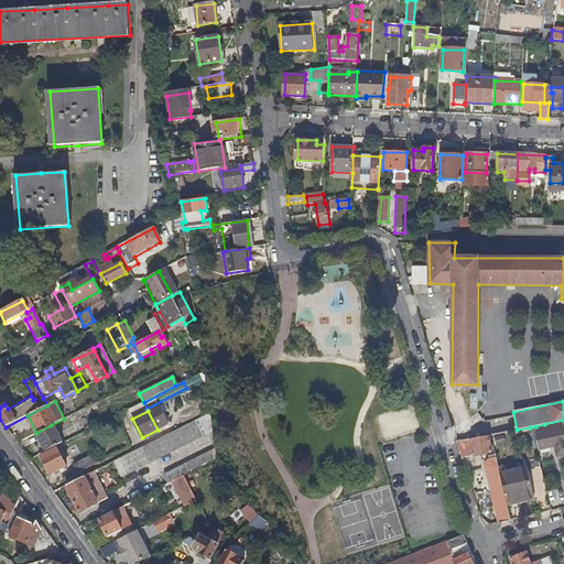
[(213,431),(209,412),(205,415),(114,462),(121,477),(213,431)]
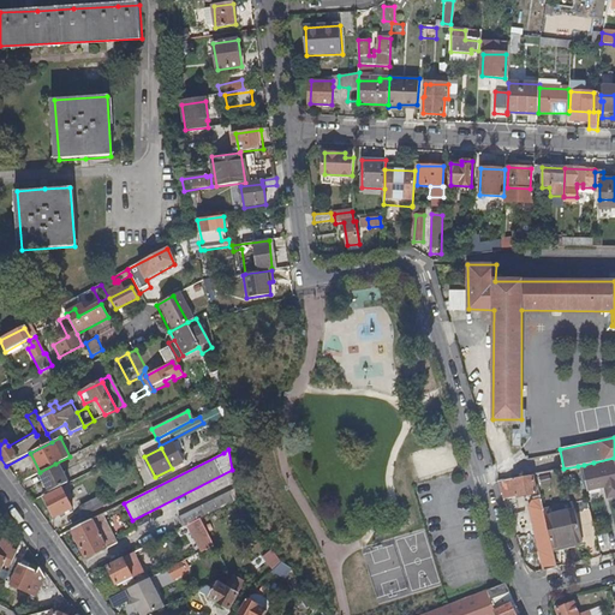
[(89,470),(84,458),(67,466),(72,477),(89,470)]
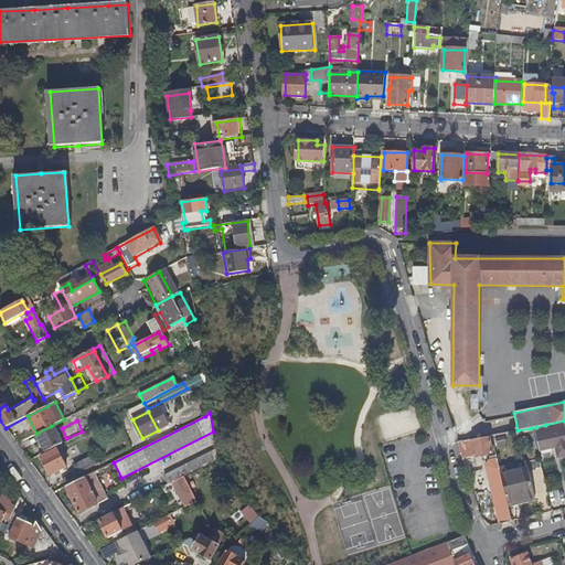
[(564,428),(564,426),(564,420),(545,425),(536,427),(537,432),(550,428),(552,435),(536,438),(539,450),(564,445),(564,428)]
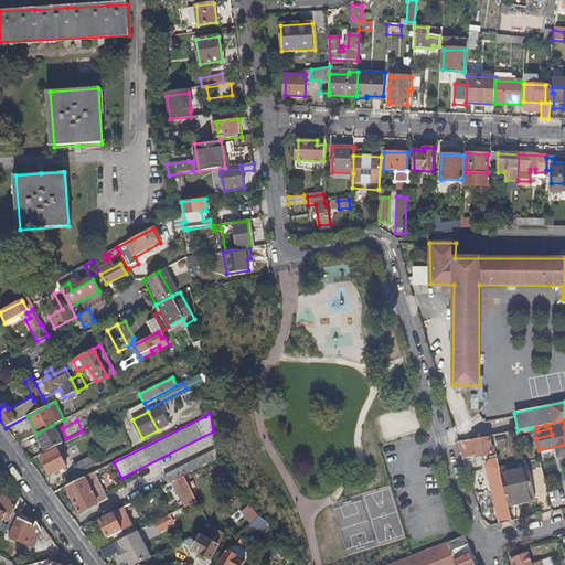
[(36,434),(34,435),(44,454),(61,445),(51,426),(36,434)]
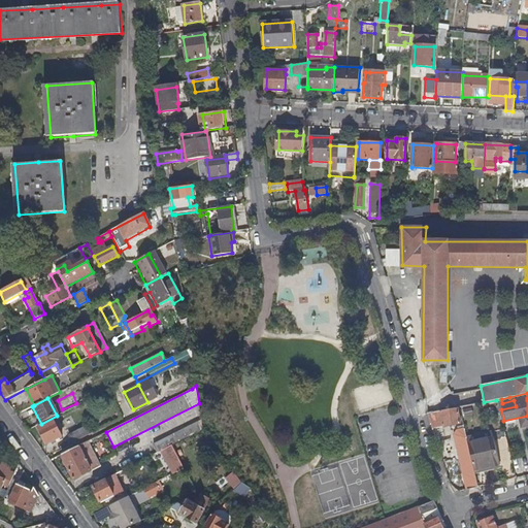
[(459,407),(433,413),(434,420),(435,429),(459,425),(458,415),(451,416),(450,413),(460,410),(459,407)]
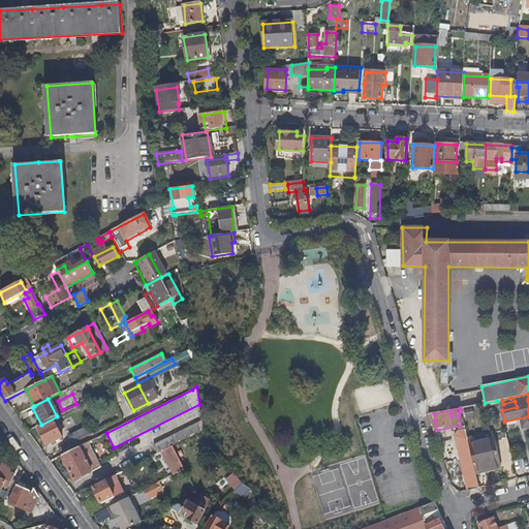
[(62,437),(55,422),(39,429),(47,444),(62,437)]
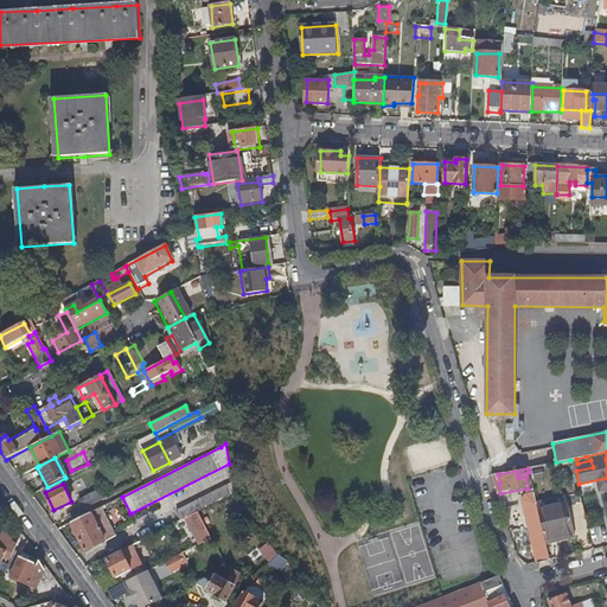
[(234,493),(232,484),(176,512),(180,521),(198,511),(231,493),(234,493)]
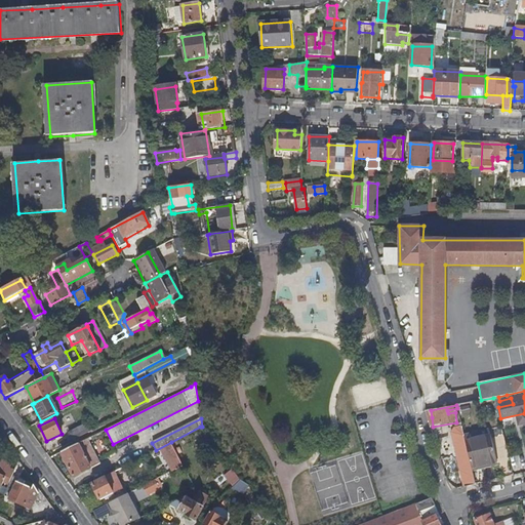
[(68,432),(72,440),(92,430),(88,421),(68,432)]
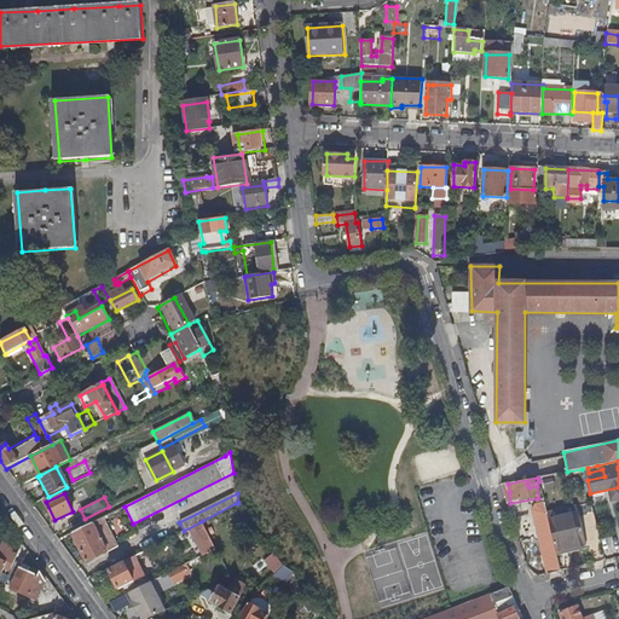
[(547,514),(547,515),(548,520),(578,514),(577,508),(547,514)]
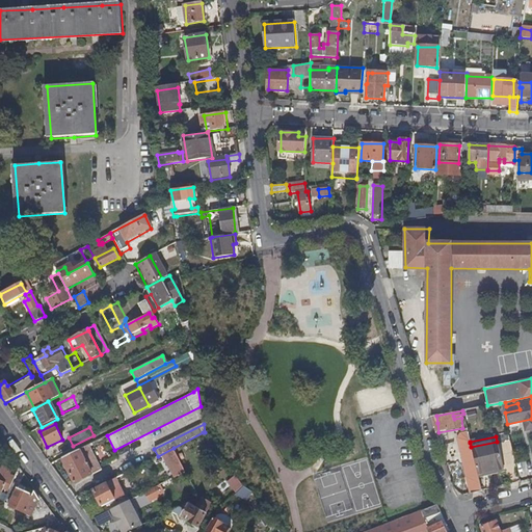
[(107,467),(95,442),(61,458),(74,482),(107,467)]
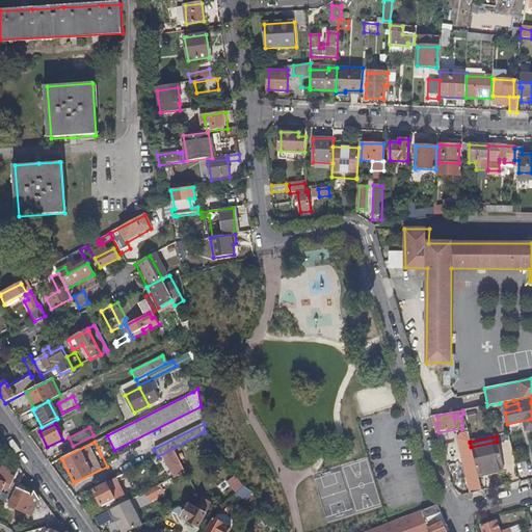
[(447,442),(441,444),(445,459),(451,457),(447,442)]
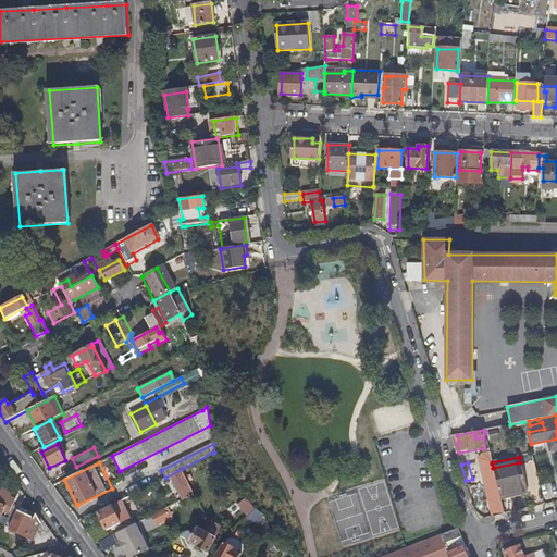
[(493,468),(499,498),(528,492),(520,462),(493,468)]
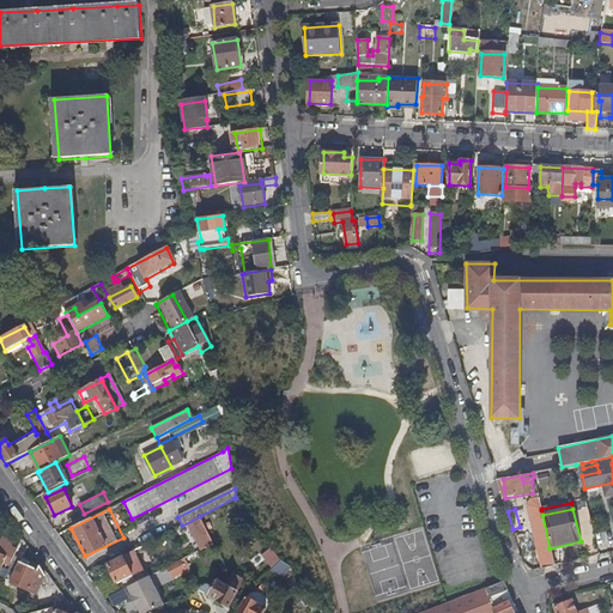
[(541,569),(554,565),(550,548),(542,515),(541,510),(534,513),(536,523),(530,526),(541,569)]
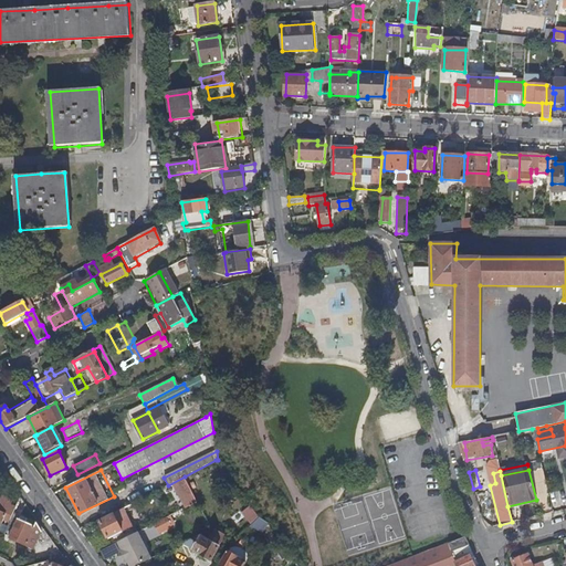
[(0,526),(3,520),(10,522),(13,514),(16,510),(10,507),(11,504),(0,498),(0,526)]
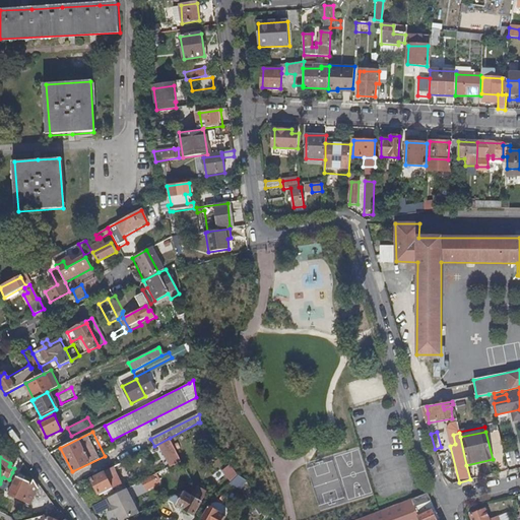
[(238,476),(230,466),(221,471),(231,482),(238,476)]
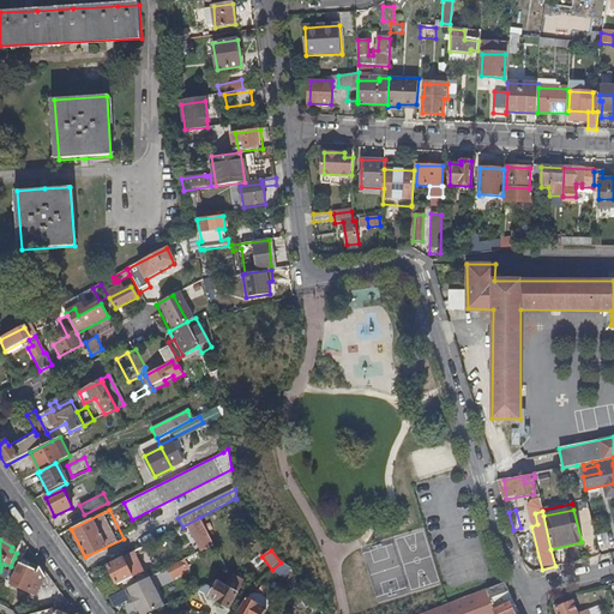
[(22,560),(14,558),(11,566),(4,582),(35,595),(43,577),(38,570),(29,565),(26,569),(19,564),(22,560)]
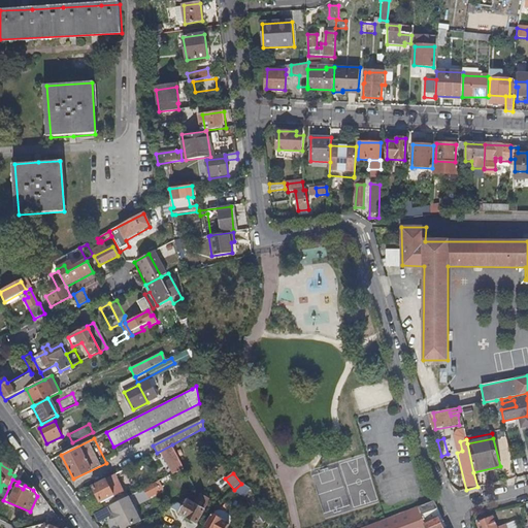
[(109,489),(104,480),(92,486),(100,503),(113,496),(111,492),(114,490),(112,487),(109,489)]
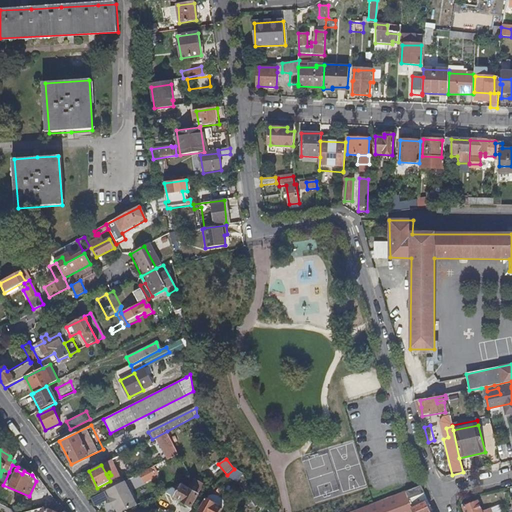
[(154,475),(150,467),(138,474),(142,481),(154,475)]
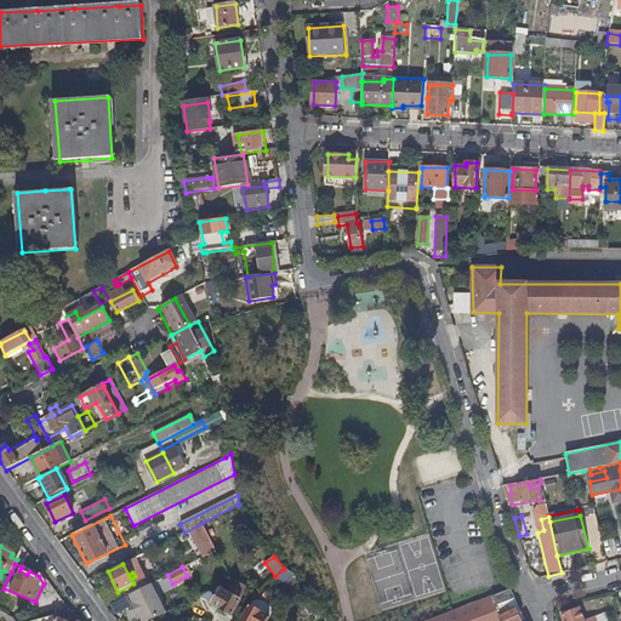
[(284,569),(275,576),(274,577),(288,584),(294,575),(284,569)]
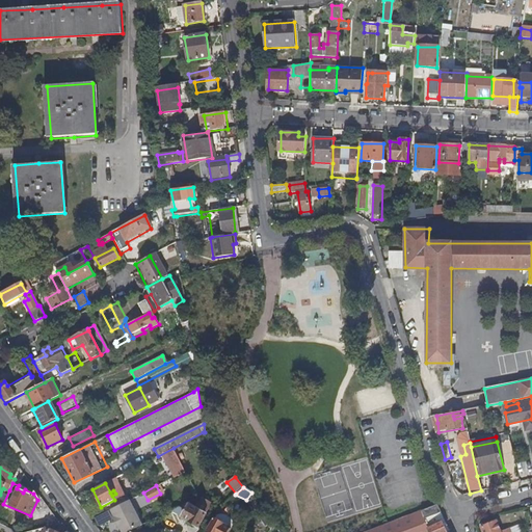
[(129,500),(116,506),(120,512),(112,516),(121,531),(127,531),(141,525),(129,500)]
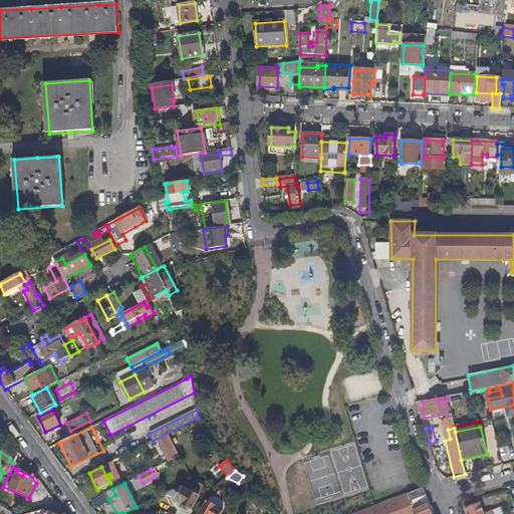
[(182,504),(191,510),(198,498),(182,488),(176,500),(182,504)]
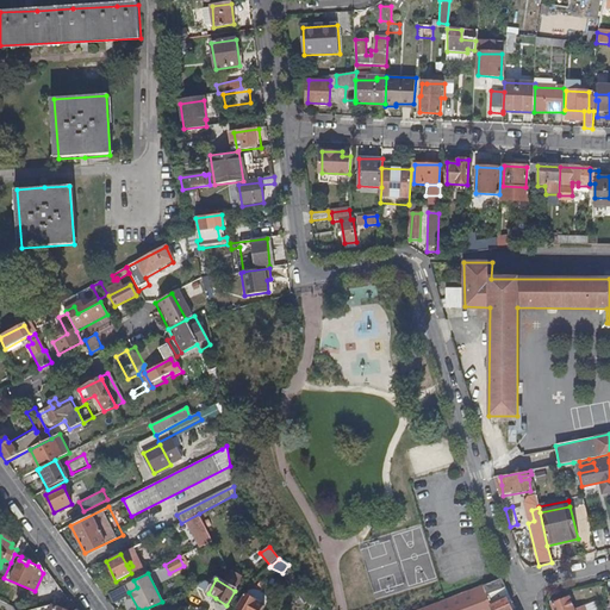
[(504,587),(499,579),(419,609),(491,609),(485,598),(490,596),(489,595),(497,591),(504,587)]
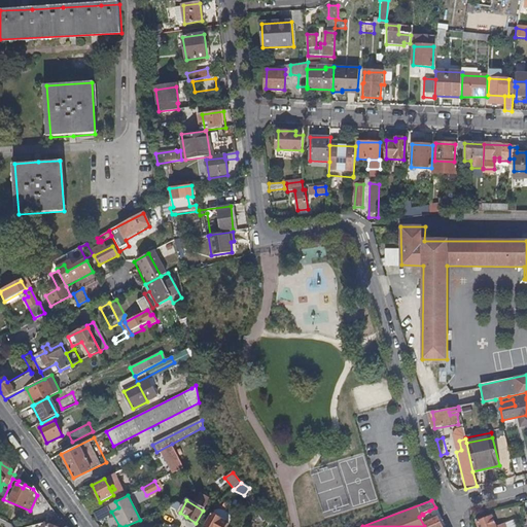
[(271,517),(262,506),(259,510),(265,517),(262,522),(267,524),(271,517)]
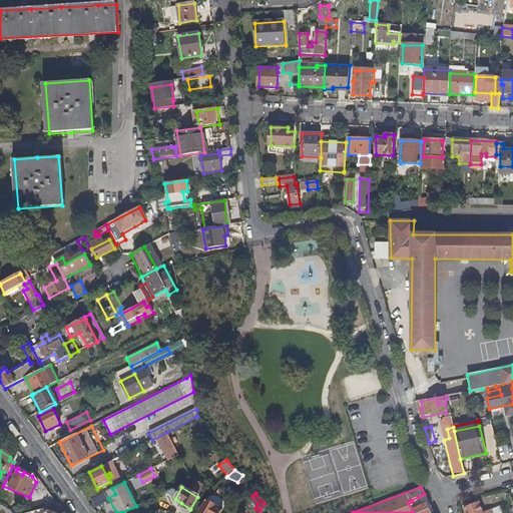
[(421,505),(418,497),(411,500),(412,501),(408,503),(413,512),(429,512),(425,503),(421,505)]
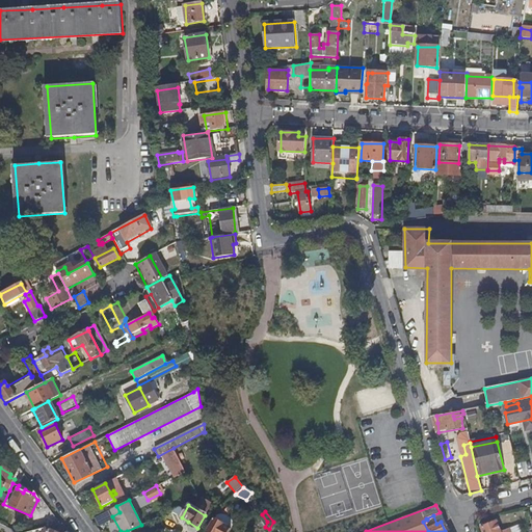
[(229,531),(231,529),(213,520),(206,531),(229,531)]
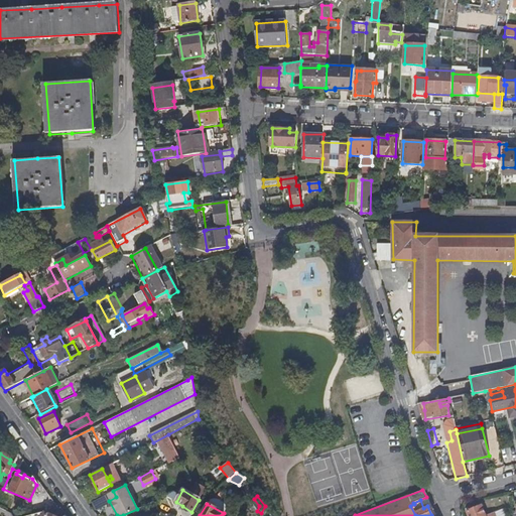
[(484,515),(480,506),(466,512),(467,515),(484,515)]
